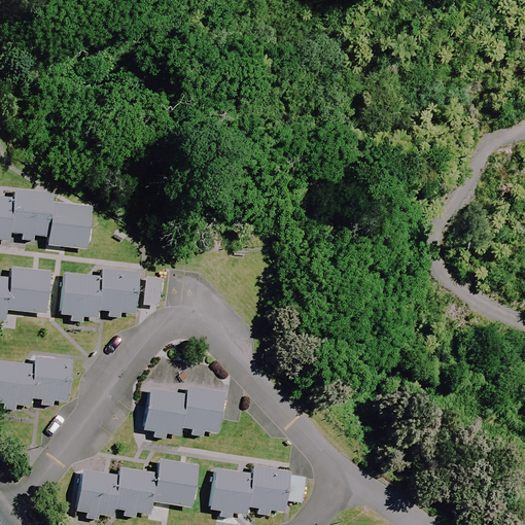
[(13,199),(10,233),(22,235),(21,242),(36,243),(37,234),(50,236),(54,203),(55,194),(14,189),(13,199)]
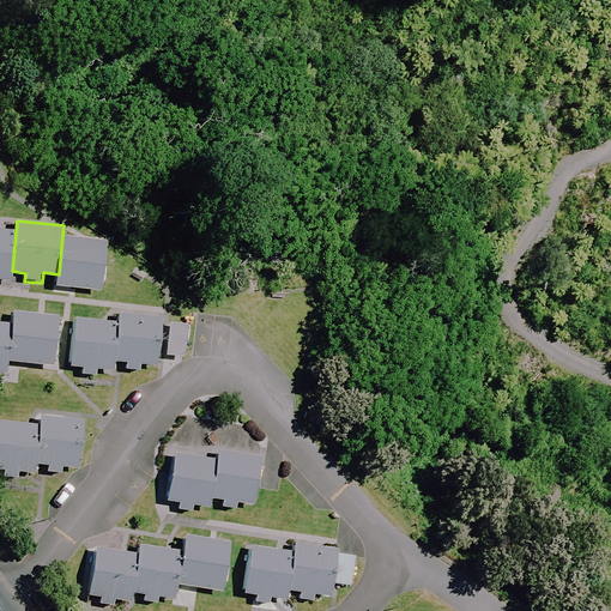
[(12,271),(16,231),(0,229),(0,278),(11,279),(12,271)]
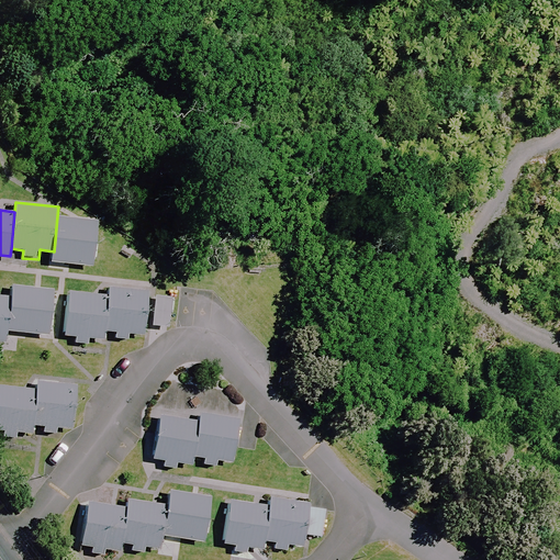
[(54,252),(53,261),(96,265),(100,221),(57,216),(54,252)]
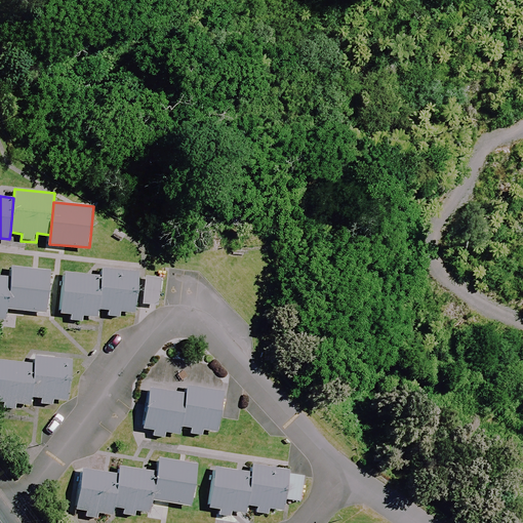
[(51,270),(13,266),(11,277),(8,309),(47,313),(51,270)]
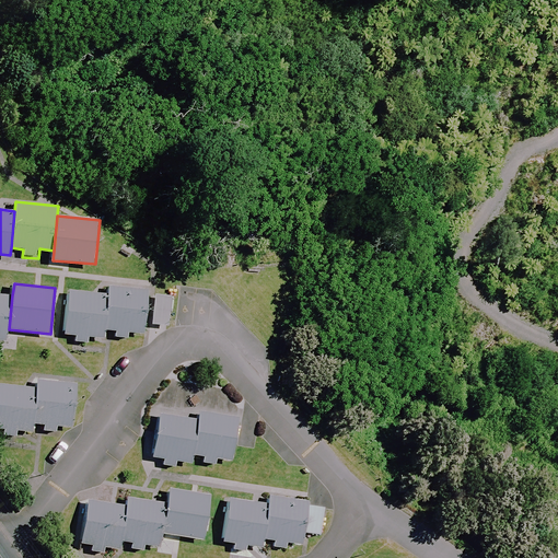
[(109,285),(108,295),(105,334),(116,335),(115,340),(130,341),(131,335),(147,337),(152,289),(109,285)]
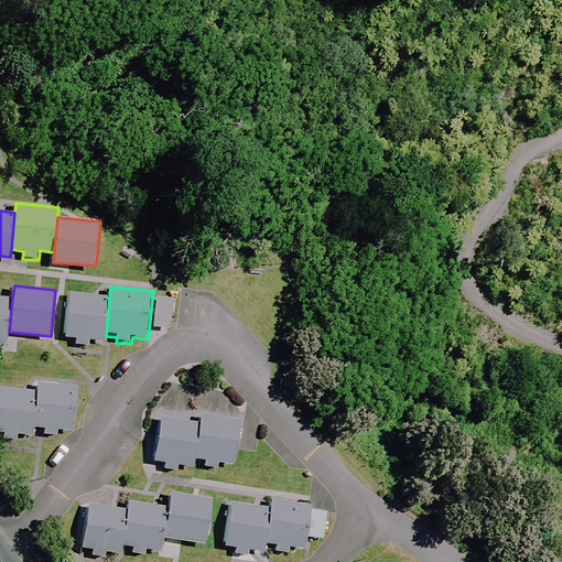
[(106,336),(109,298),(72,294),(67,339),(77,341),(76,348),(94,350),(94,341),(105,342),(106,336)]
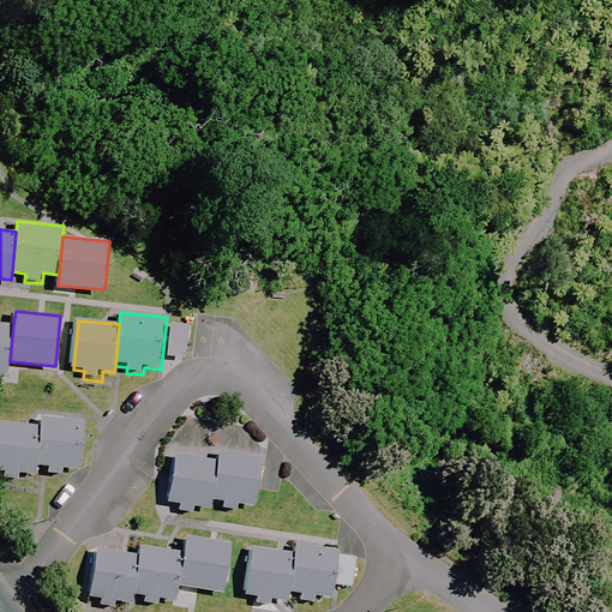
[(0,370),(9,371),(10,361),(13,324),(0,322),(0,370)]
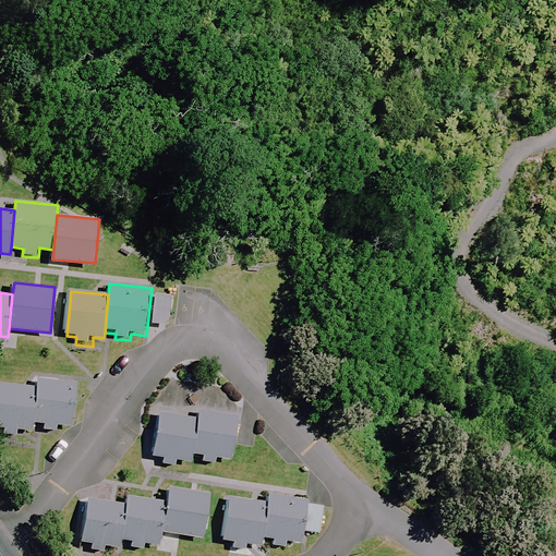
[(36,385),(33,422),(44,423),(44,431),(60,433),(61,423),(74,424),(79,381),(37,376),(36,385)]
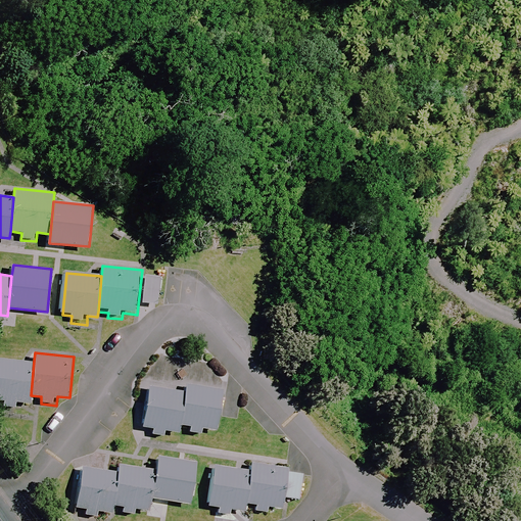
[(31,395),(34,361),(0,357),(0,400),(1,400),(1,408),(16,410),(17,400),(30,401),(31,395)]
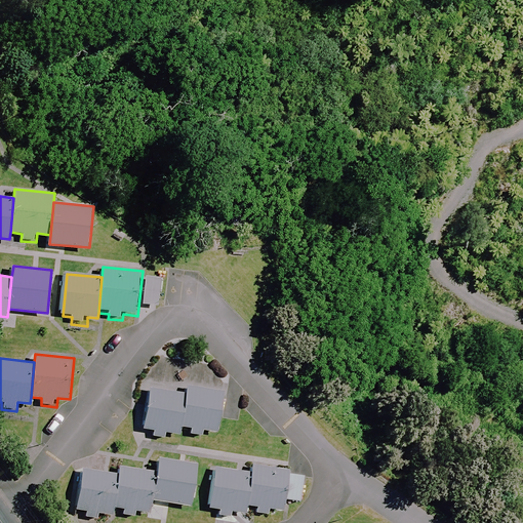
[(187,394),(182,426),(193,427),(192,433),(204,435),(205,430),(218,432),(225,390),(188,385),(187,394)]
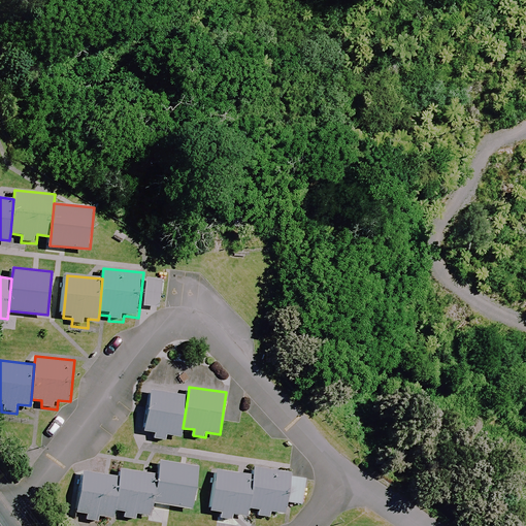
[(183,428),(188,396),(152,391),(145,430),(155,432),(155,437),(167,439),(168,433),(182,435),(183,428)]
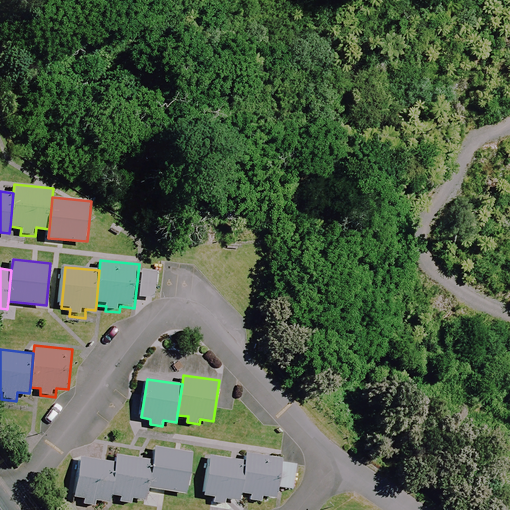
[(192,451),(154,446),(153,457),(150,488),(187,493),(192,451)]
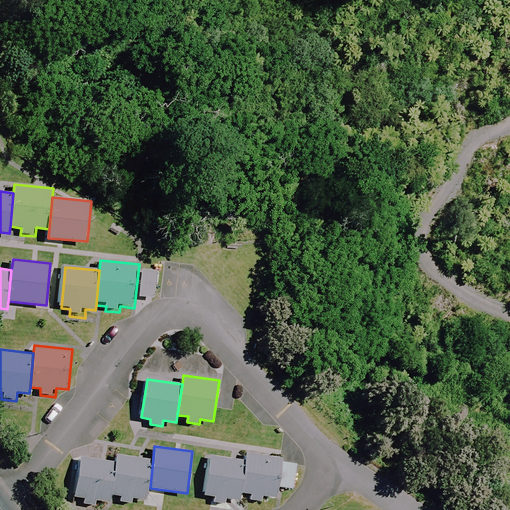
[(114,461),(110,494),(121,495),(120,502),(135,504),(136,495),(149,497),(150,488),(153,457),(115,453),(114,461)]
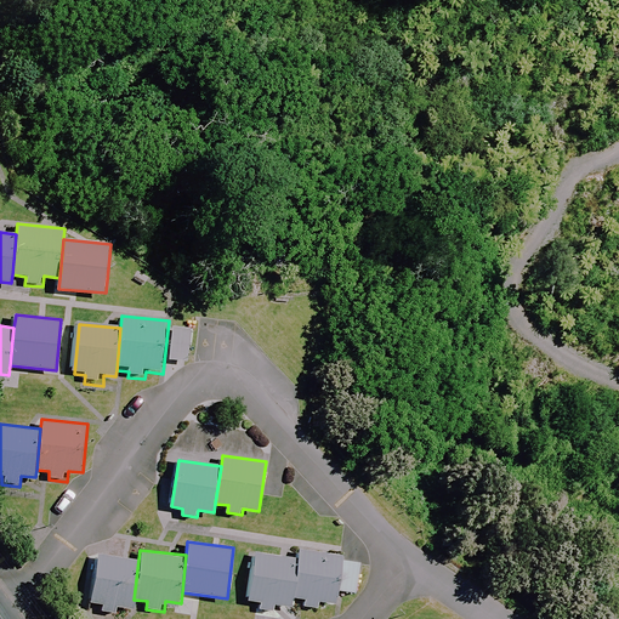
[(339,607),(340,598),(356,600),(359,569),(342,567),(344,558),(297,554),(296,563),(293,603),(305,605),(304,614),(323,615),(324,605),(339,607)]
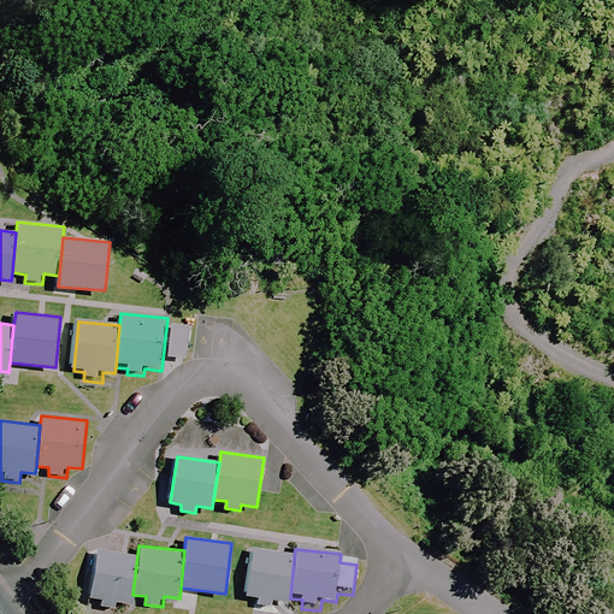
[(133,595),(137,555),(93,550),(87,601),(98,602),(98,610),(116,612),(117,602),(131,603),(133,595)]
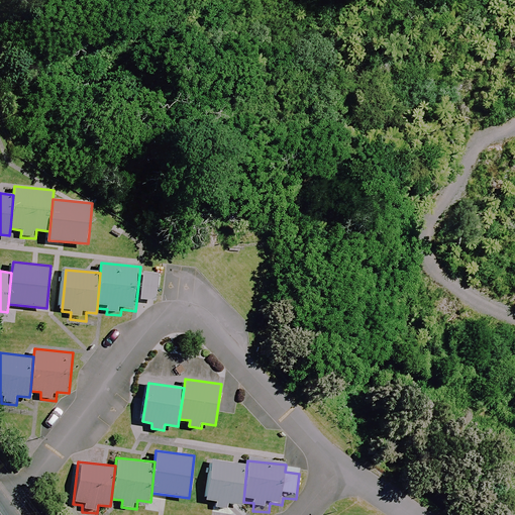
[(243,502),(246,469),(209,465),(205,507),(214,508),(213,514),(229,514),(230,508),(242,509),(243,502)]
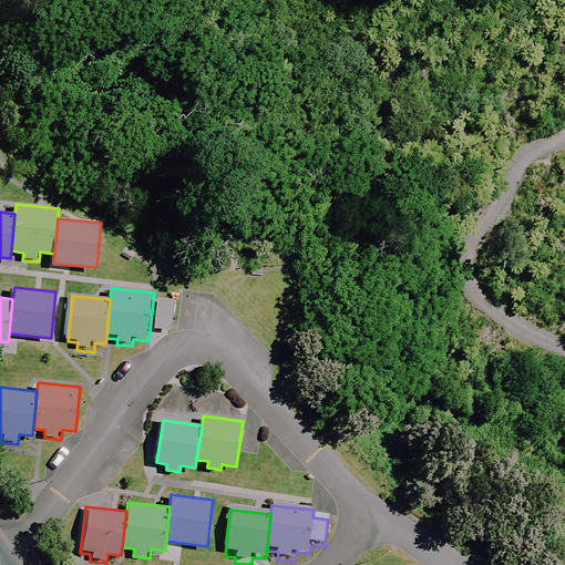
All buildings are outlined.
